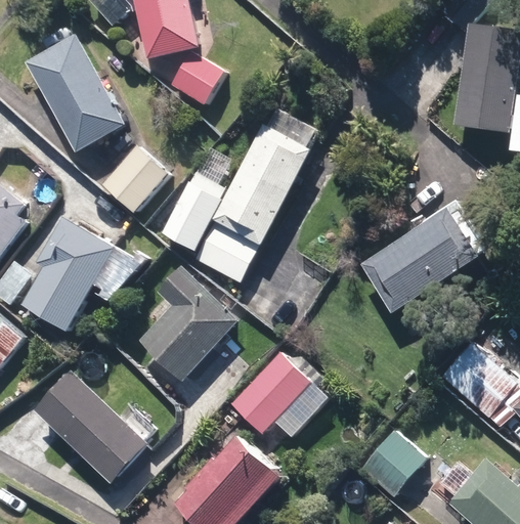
[(180,0),(144,0),(147,2),(161,56),(191,49),(180,0)]
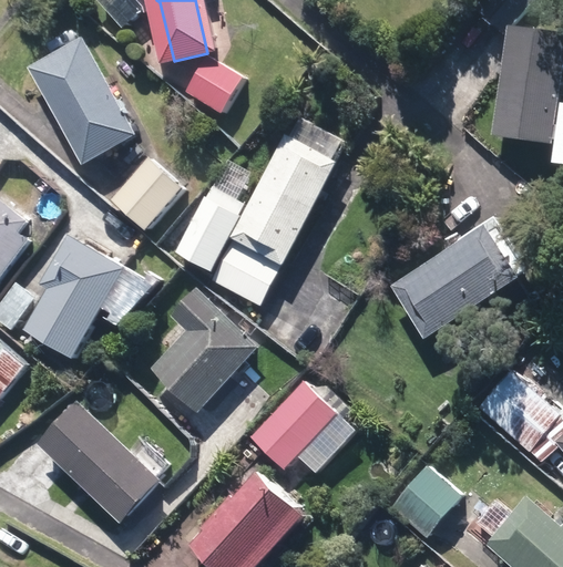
[(491,134),(551,144),(562,64),(562,32),(511,24),(532,0),(477,0),(471,7),(502,34),(507,30),(491,134)]
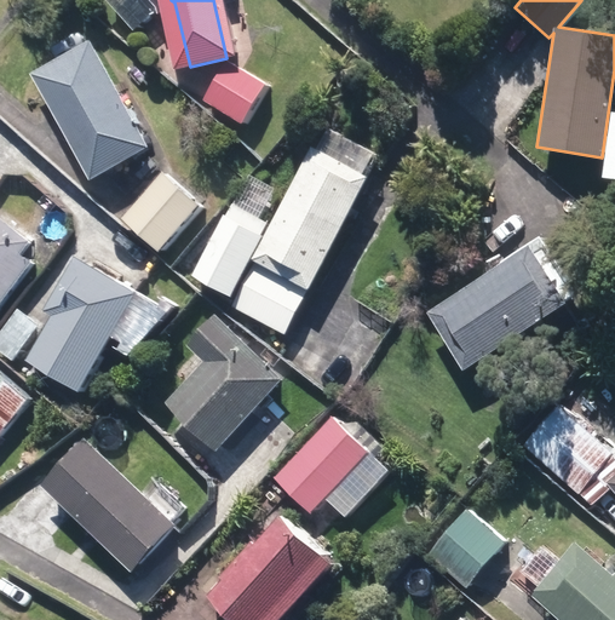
[(32,72),(90,178),(148,145),(90,40),(32,72)]
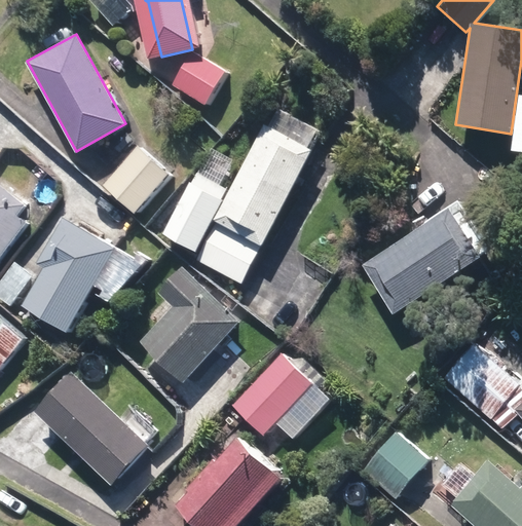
[(171,87),(203,106),(222,74),(188,55),(171,87)]
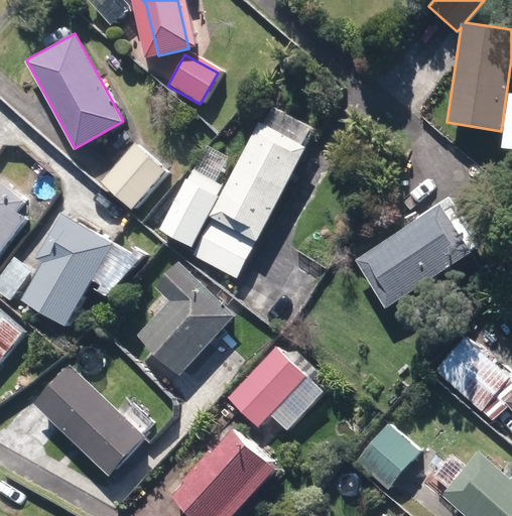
[(215,222),(195,260),(234,280),(303,148),(301,147),(310,130),(272,109),(262,127),(259,125),(210,219),(215,222)]
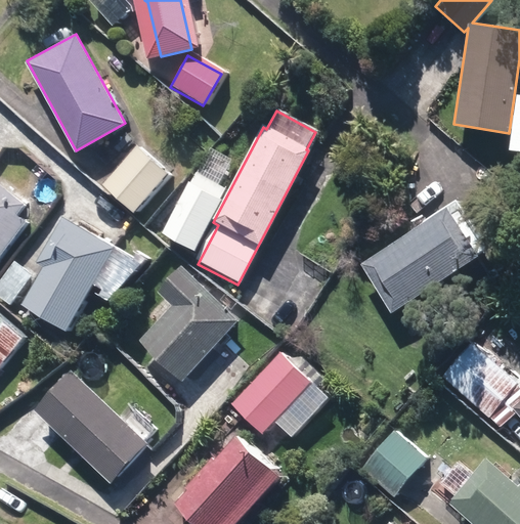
[(103,184),(134,212),(169,172),(138,144),(103,184)]
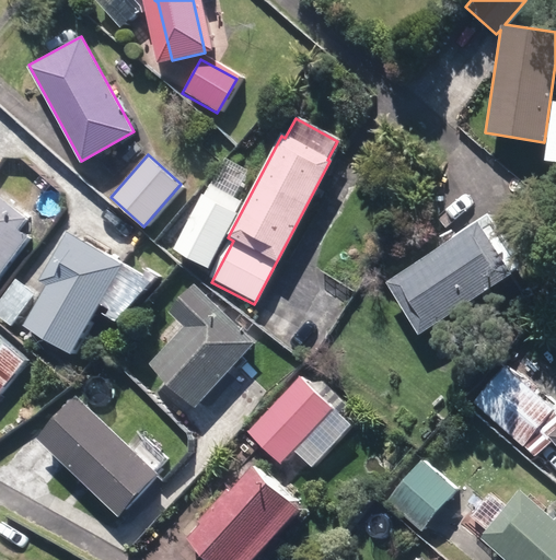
[(200,197),(172,252),(206,269),(240,205),(209,188),(204,198),(200,197)]
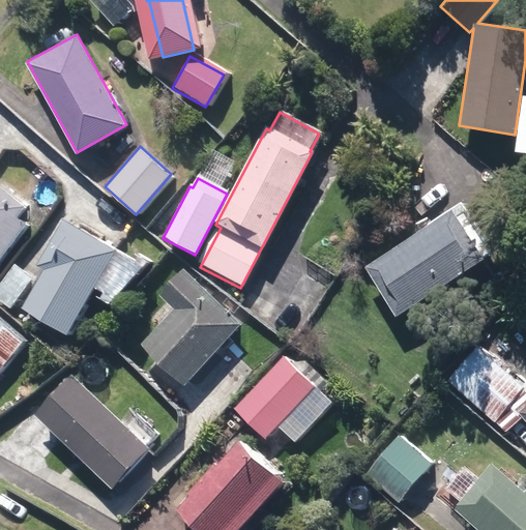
[(0,249),(19,227),(9,219),(18,208),(0,194),(0,249)]
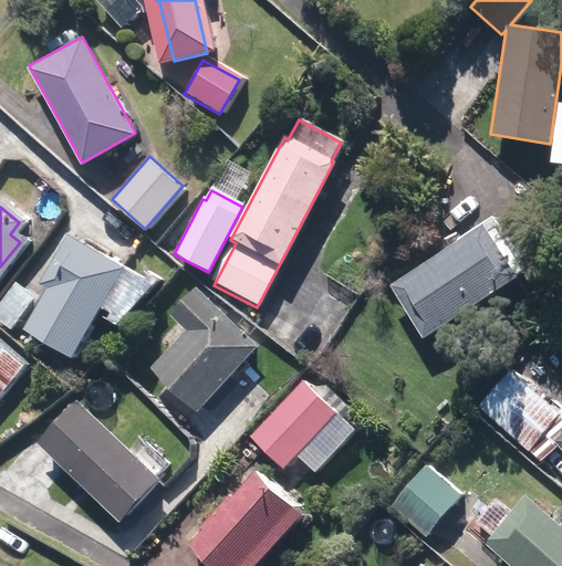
[(391,283),(425,336),(519,275),(485,222),(391,283)]
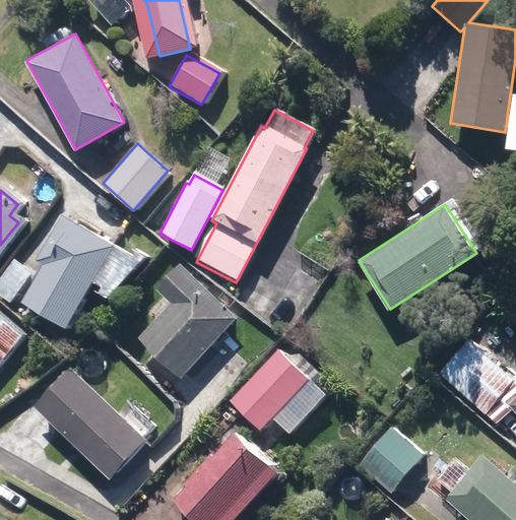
[(20,305),(65,330),(112,249),(61,219),(35,263),(42,267),(20,305)]
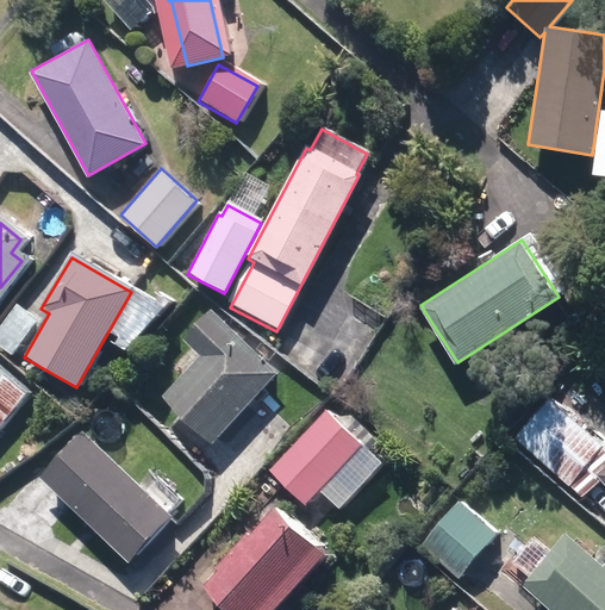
[(0,343),(14,353),(38,318),(17,303),(0,325),(0,343)]
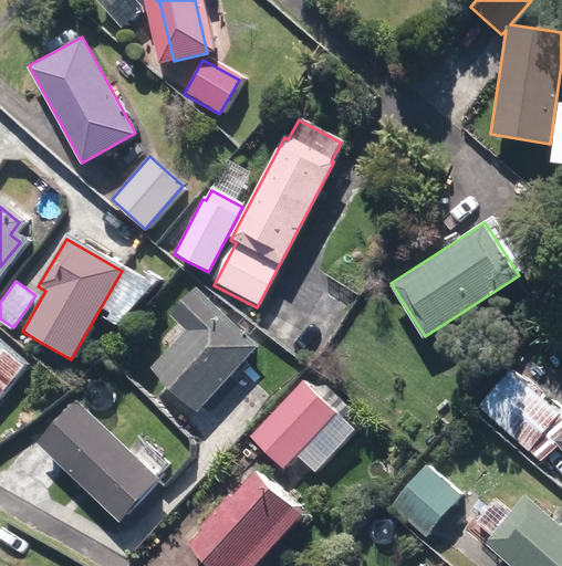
[(193,297),(201,304),(210,294),(200,287),(193,297)]
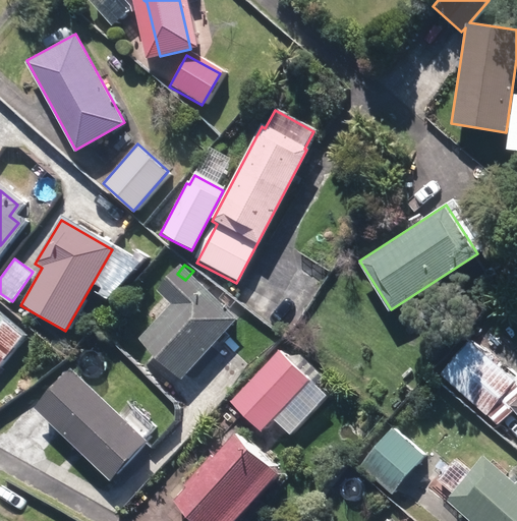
[(148,294),(159,307),(171,297),(160,284),(148,294)]
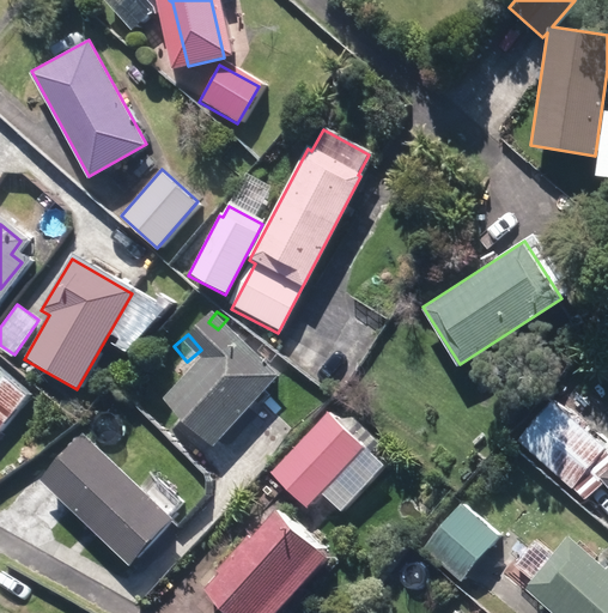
[(577,380),(587,390),(603,376),(594,365),(577,380)]
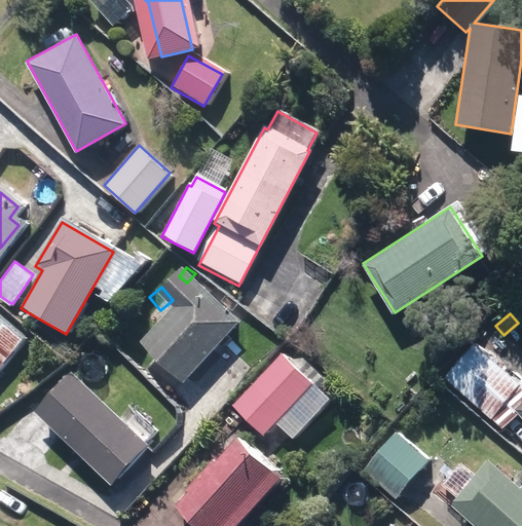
[(0,365),(23,338),(0,318),(0,365)]
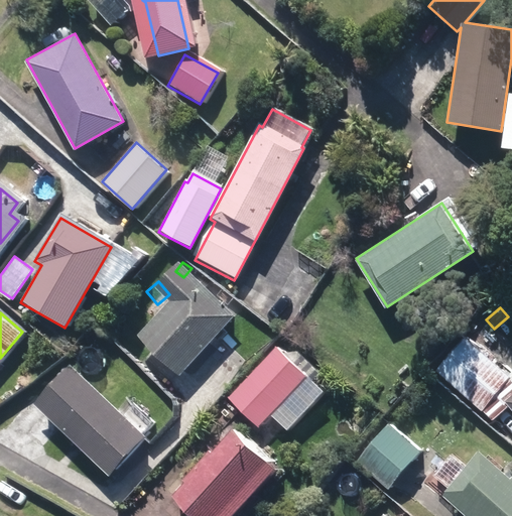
[(436,371),(487,414),(491,420),(509,405),(511,408),(511,368),(506,373),(466,338),(436,371)]
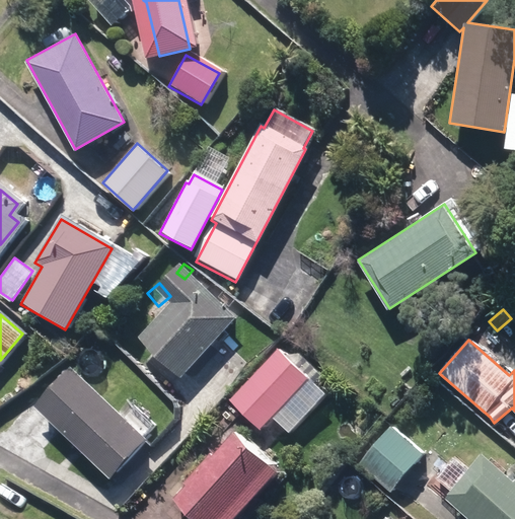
[(229,399),(262,429),(308,376),(277,348),(229,399)]
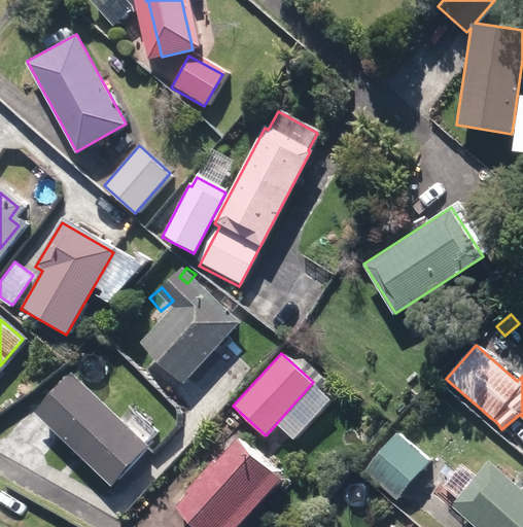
[(62,397),(79,454),(158,430),(135,355),(103,364),(108,384),(62,397)]
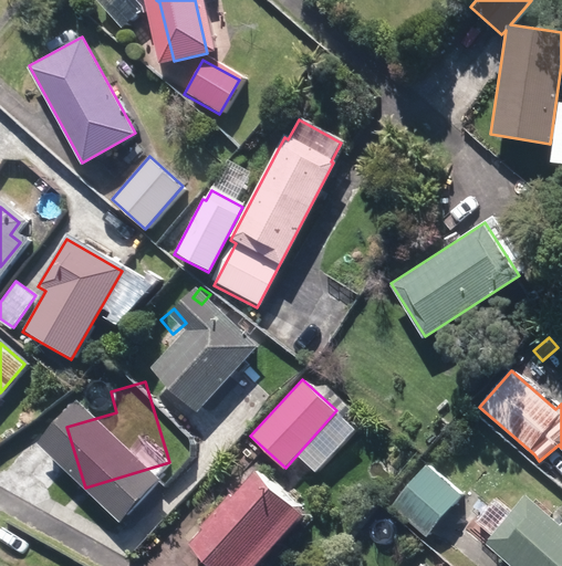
[(19,428),(27,439),(41,427),(32,417),(19,428)]
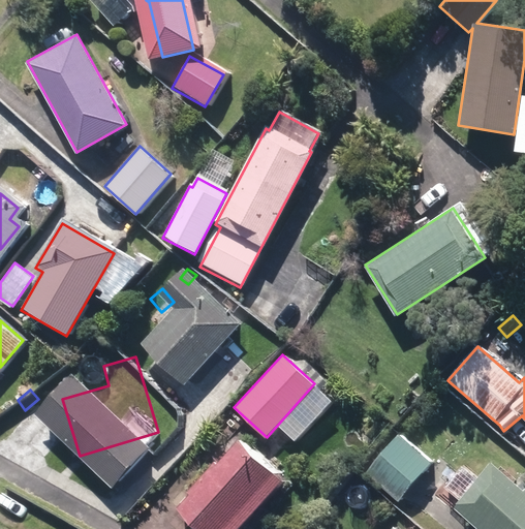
[(16,457),(52,477),(72,441),(37,421),(16,457)]
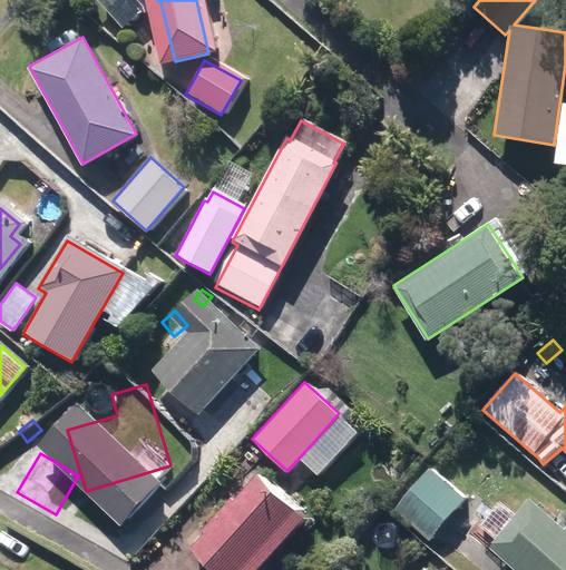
[(392,509),(428,539),(465,497),(429,465),(392,509)]
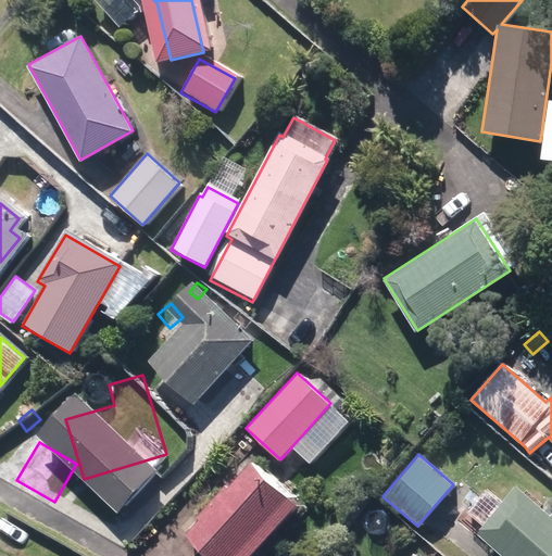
[(187,532),(212,555),(248,555),(298,505),(253,463),(228,488),(225,484),(197,515),(200,518),(187,532)]
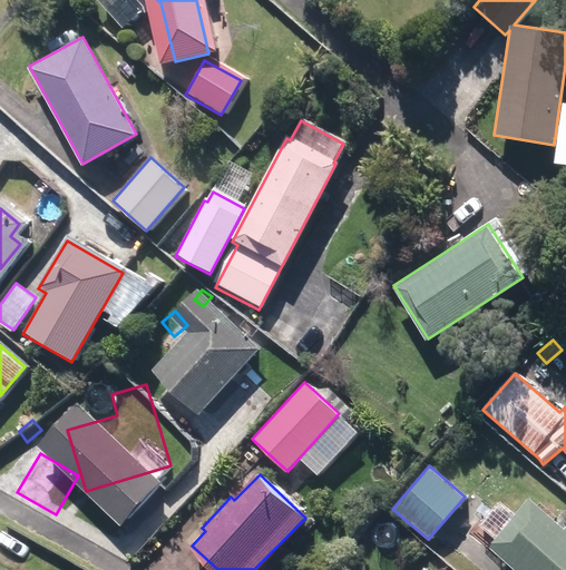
[(565,569),(565,528),(529,497),(487,546),(515,569),(565,569)]
